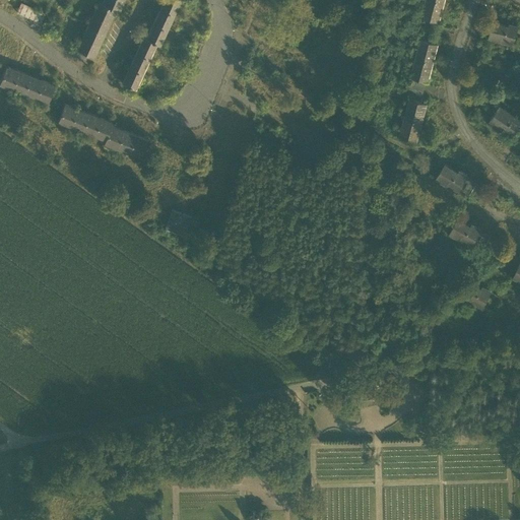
[(123,0),(102,0),(101,2),(117,9),(119,10),(123,0)]
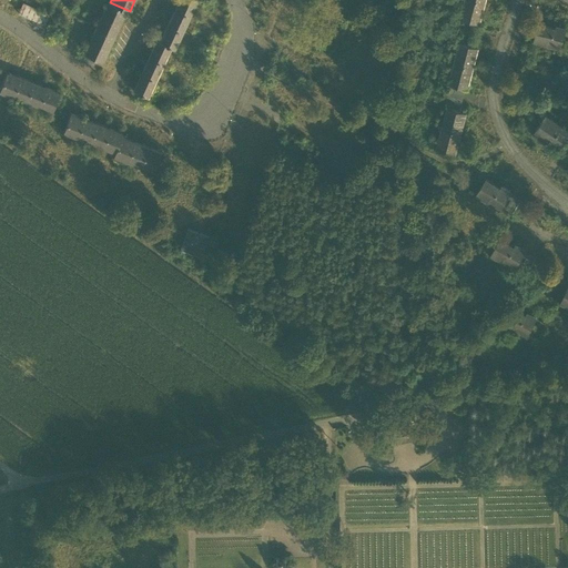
[(196,0),(176,0),(159,39),(172,46),(175,47),(196,0)]
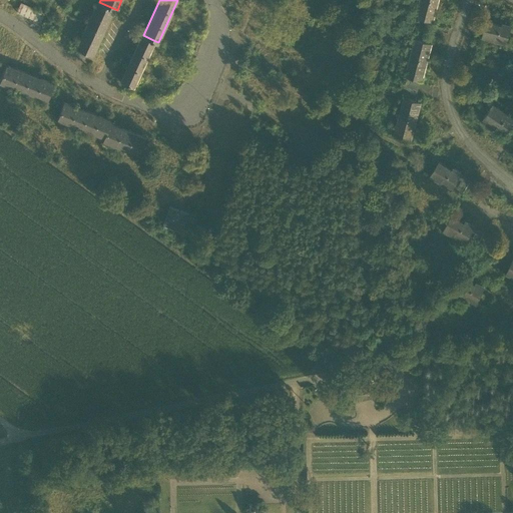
[(438,0),(420,0),(416,16),(434,20),(438,0)]
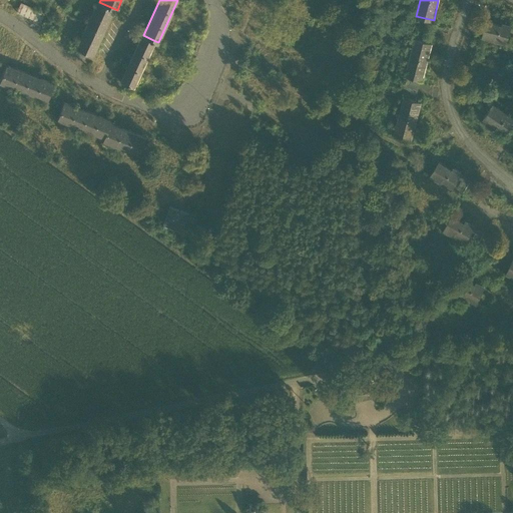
[(115,9),(99,2),(97,1),(75,46),(93,55),(115,9)]
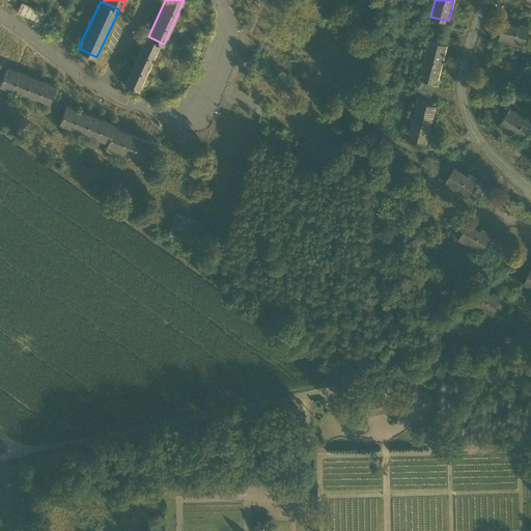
[(17,11),(40,23),(45,14),(21,2),(17,11)]
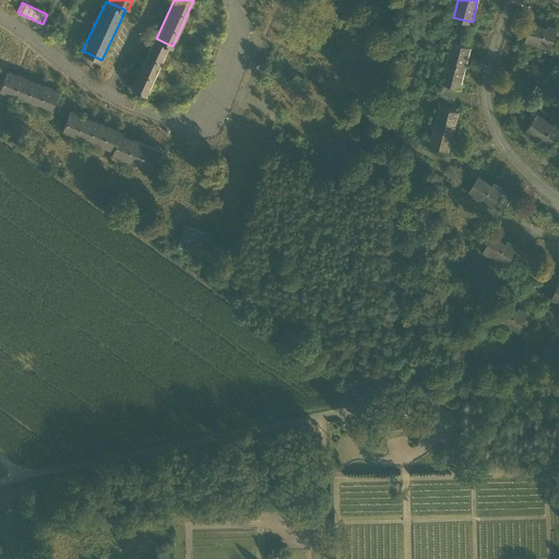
[(531,21),(525,39),(551,47),(558,26),(547,23),(547,25),(531,21)]
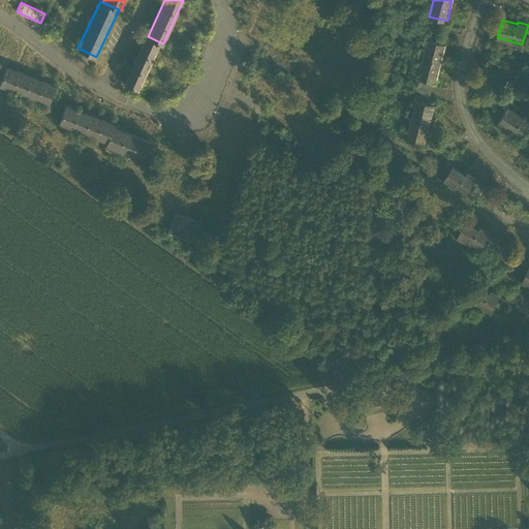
[(160,42),(148,36),(146,35),(123,82),(138,89),(160,42)]
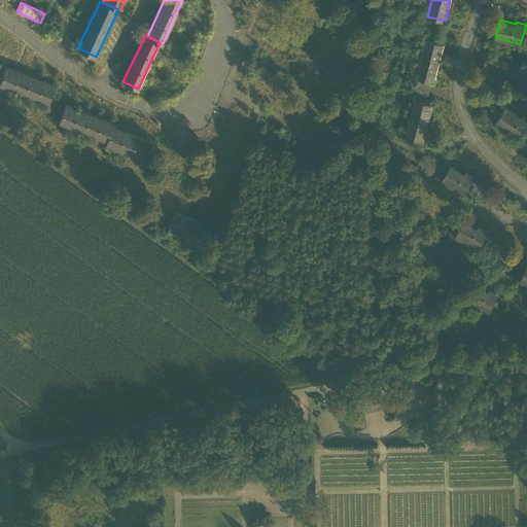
[(445,43),(426,39),(417,77),(434,81),(445,43)]
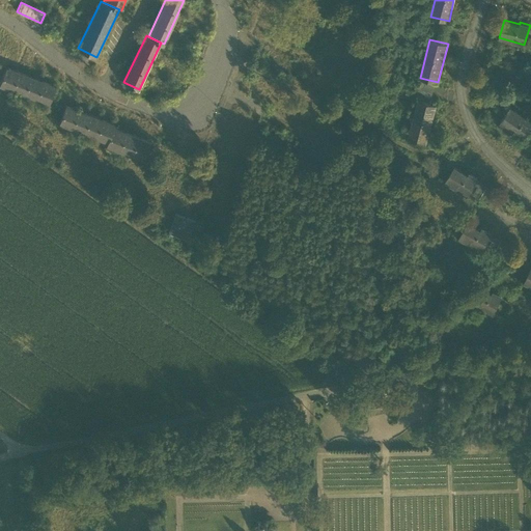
[(55,86),(6,66),(0,83),(0,85),(48,104),(55,86)]
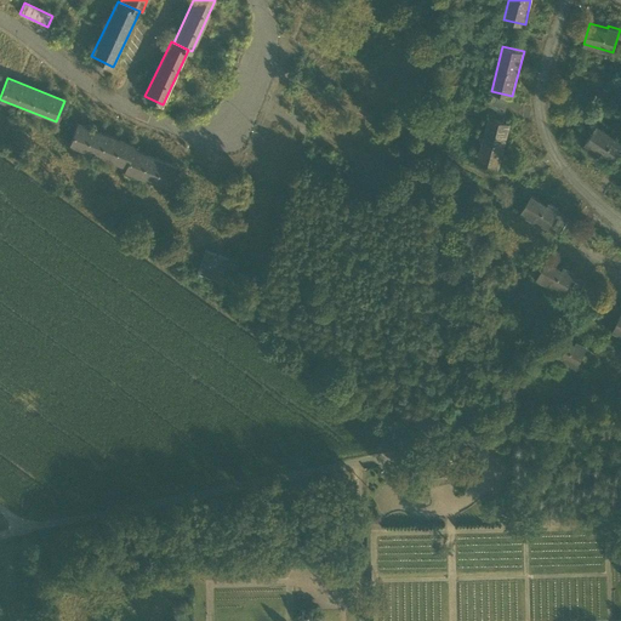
[(510,123),(489,117),(477,161),(499,167),(510,123)]
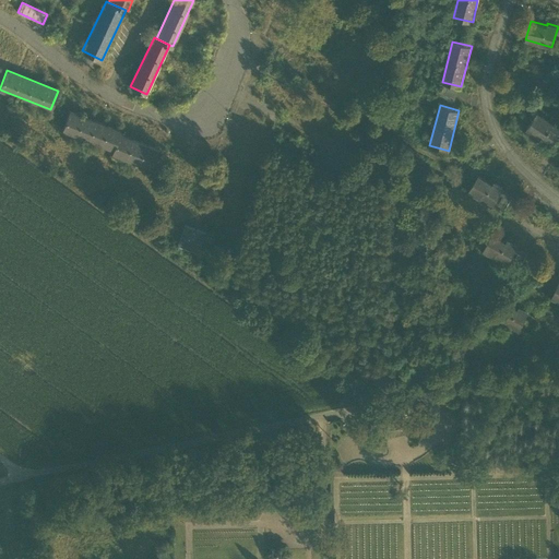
[(113,150),(119,134),(120,131),(70,111),(62,130),(113,150)]
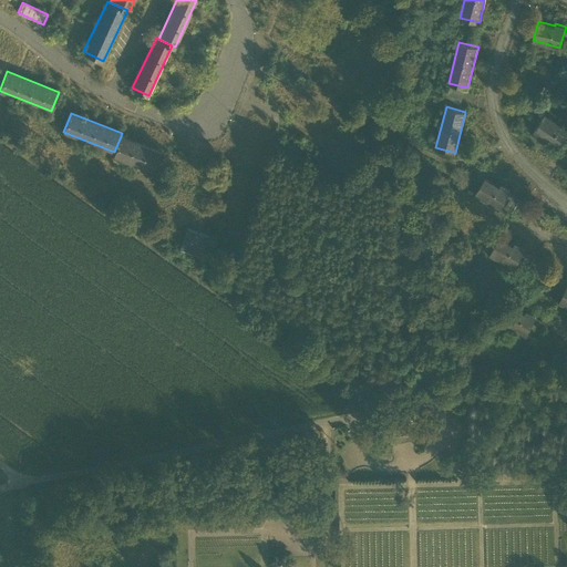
[(566,132),(566,127),(545,113),(534,131),(558,146),(566,132)]
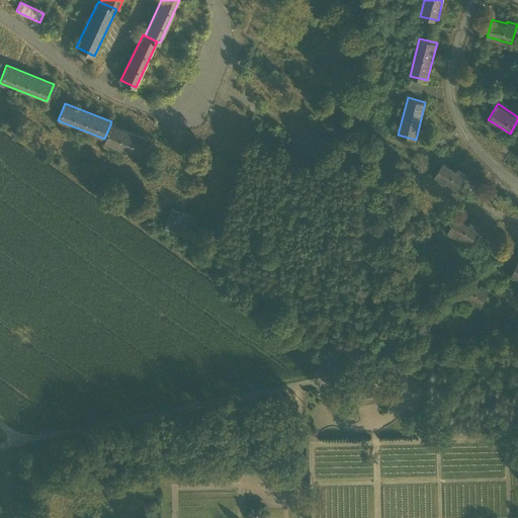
[(140,157),(147,139),(110,124),(104,139),(103,143),(140,157)]
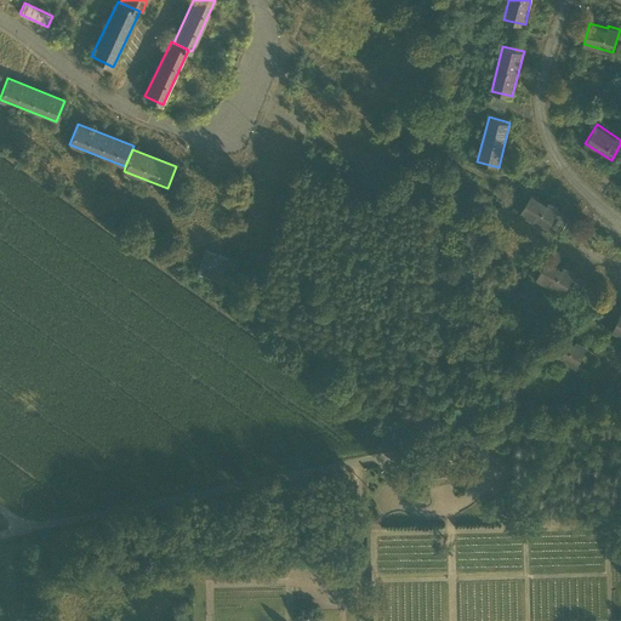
[(531,194),(520,212),(546,228),(559,208),(548,201),(547,204),(531,194)]
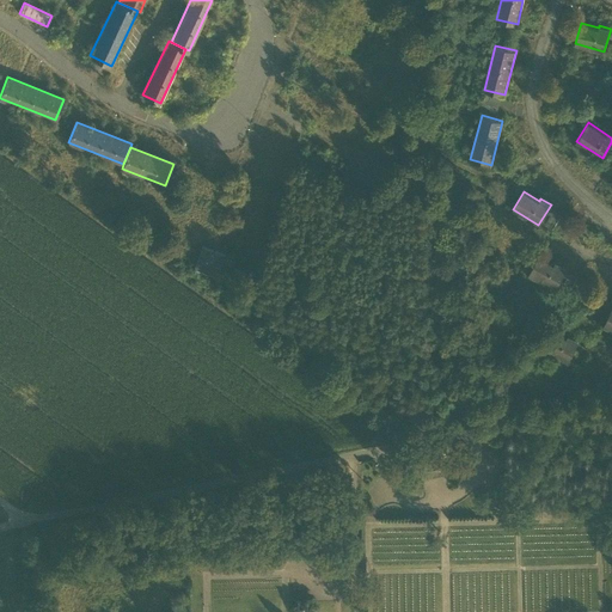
[(225,254),(201,246),(194,268),(218,276),(225,254)]
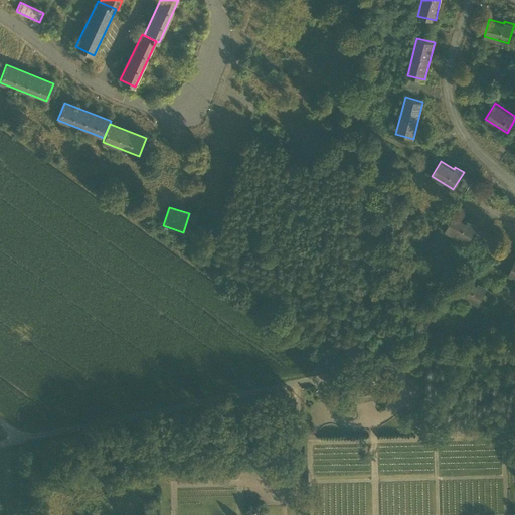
[(453,215),(445,231),(467,243),(477,225),(468,221),(467,222),(453,215)]
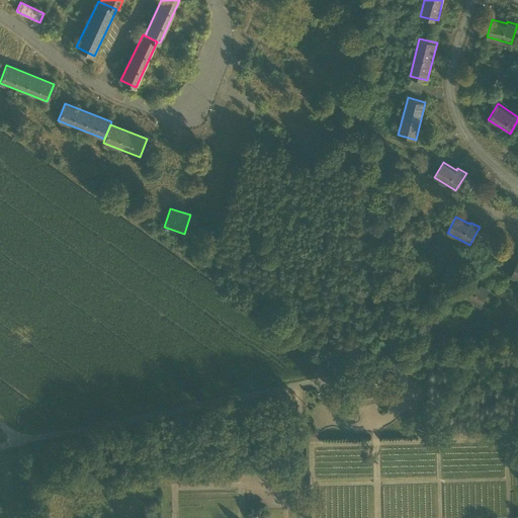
[(465,278),(457,294),(481,306),(490,288),(481,283),(480,285),(465,278)]
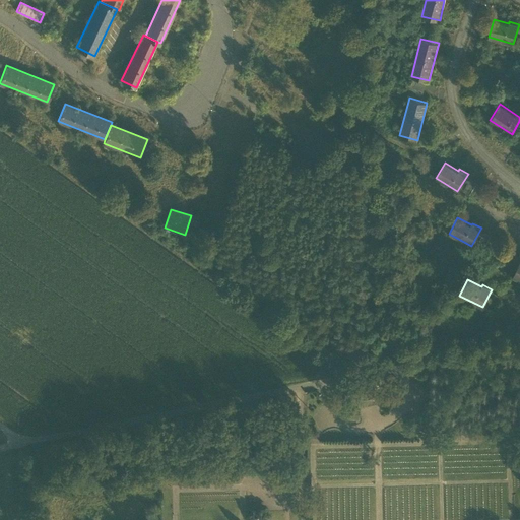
[(431,424),(438,421),(436,415),(429,417),(431,424)]
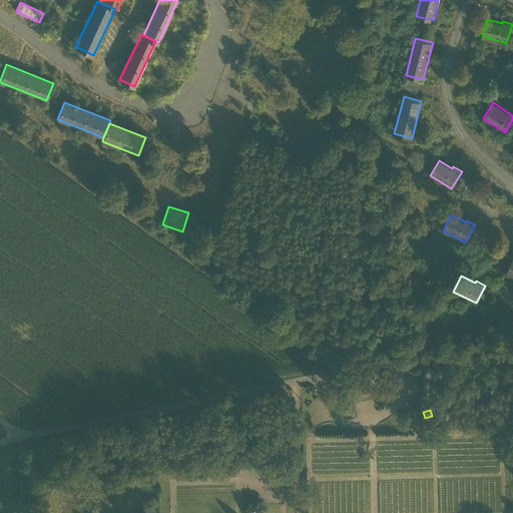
[(435,424),(432,417),(427,419),(429,426),(435,424)]
